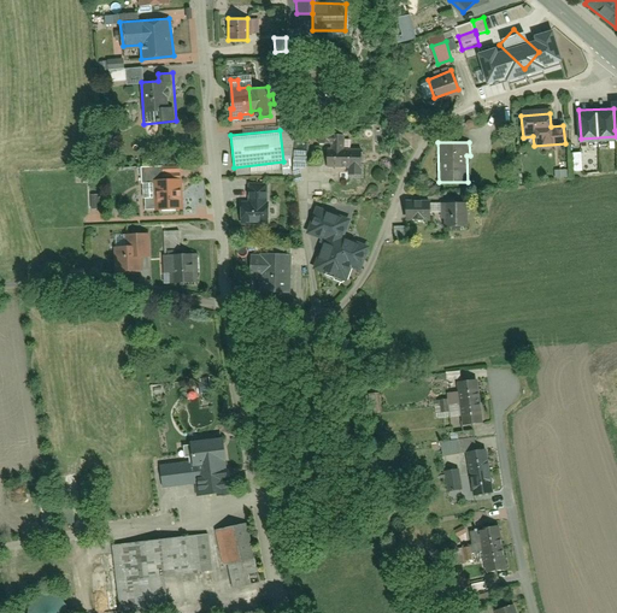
[(347,171),(360,172),(360,152),(324,151),(325,165),(347,166),(347,171)]
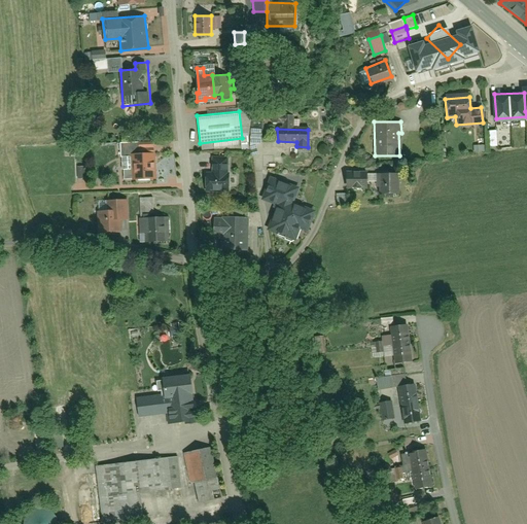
[(137,153),(153,152),(152,142),(137,142),(137,153)]
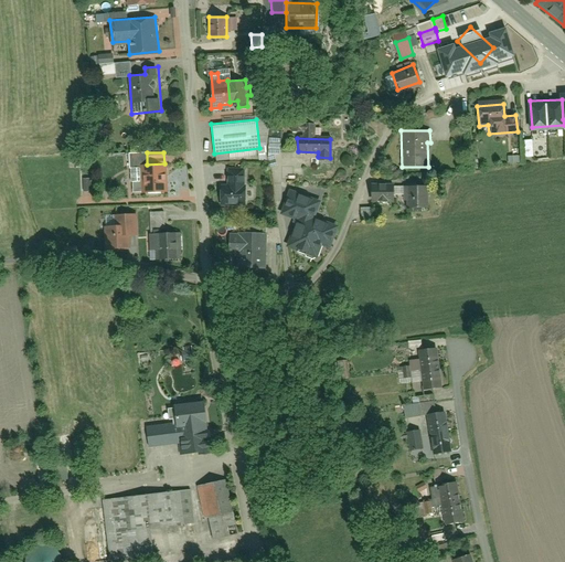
[(139,165),(140,192),(166,190),(164,163),(147,165),(139,165)]
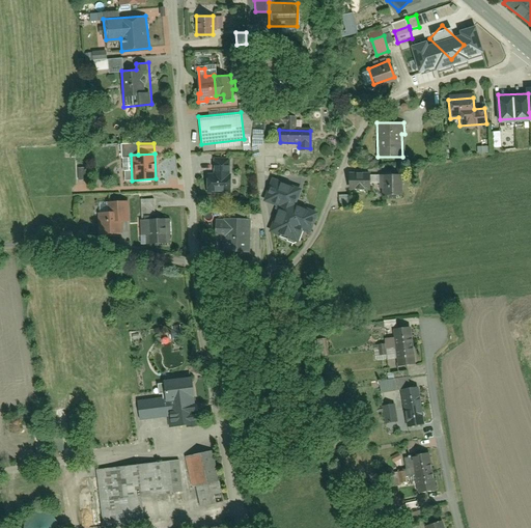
[(214,158),(214,176),(231,176),(231,158),(214,158)]
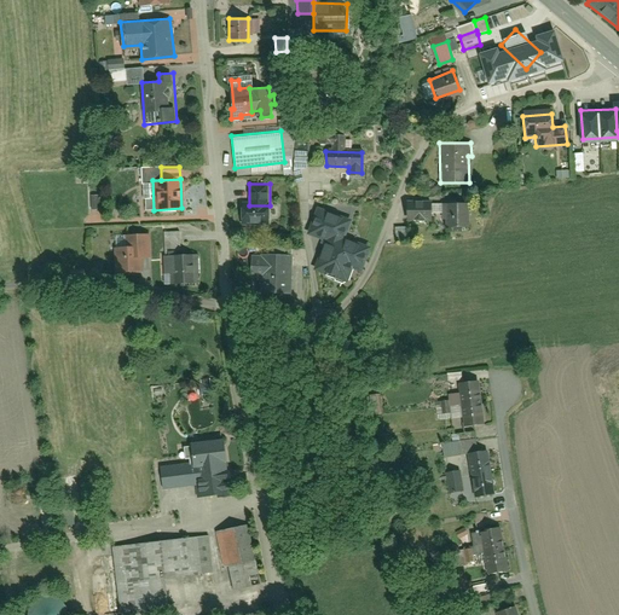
[(408,221),(432,220),(432,202),(406,203),(408,221)]
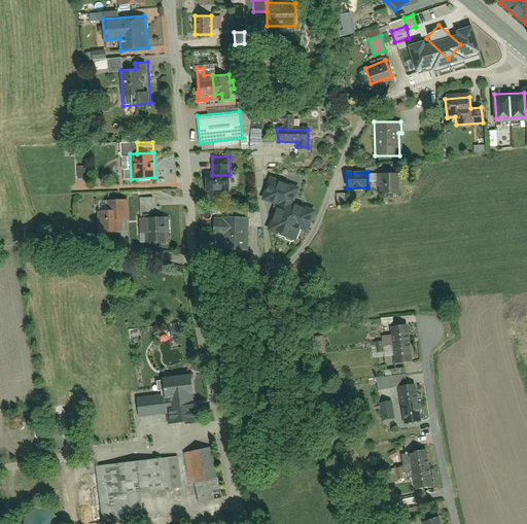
[(377,196),(398,195),(397,173),(377,173),(377,196)]
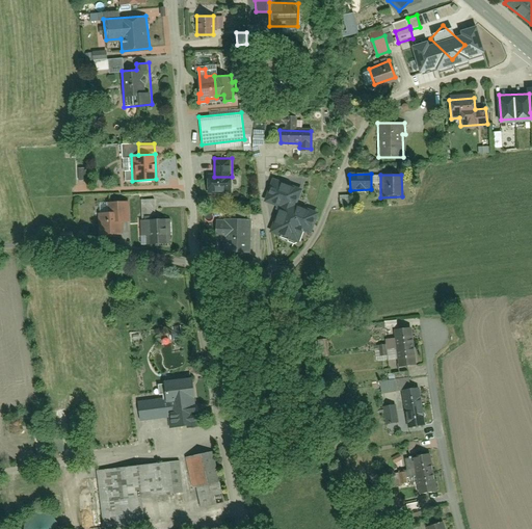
[(205,177),(205,192),(232,192),(232,177),(214,177),(205,177)]
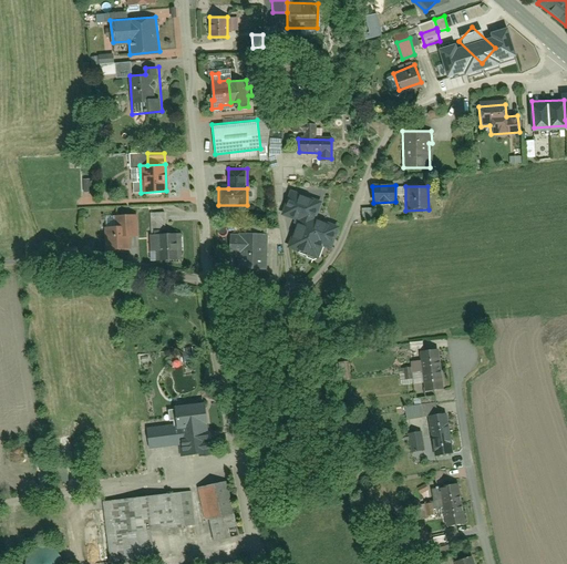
[(285,248),(312,259),(318,245),(328,248),(337,226),(317,217),(322,201),(289,188),(279,214),(296,221),(285,248)]
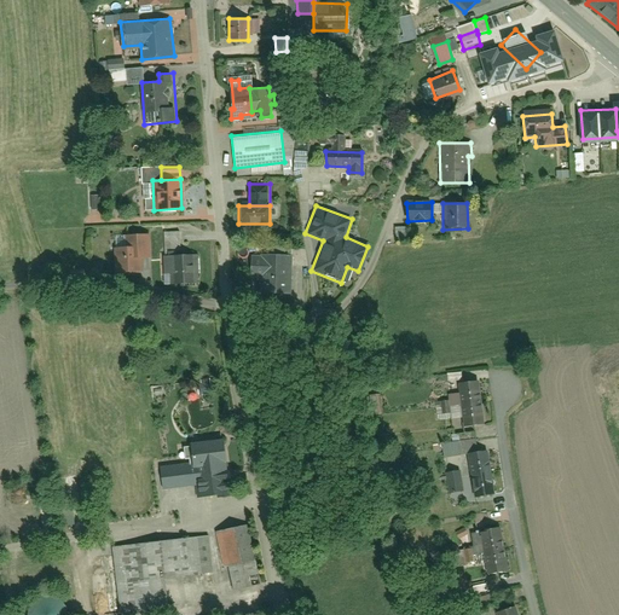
[(166,255),(180,255),(179,231),(165,232),(166,255)]
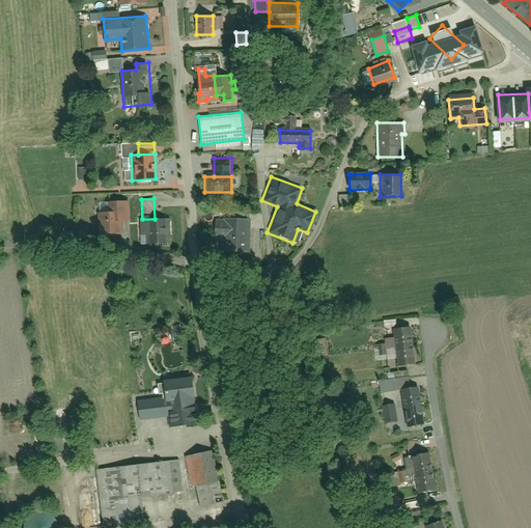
[(98,235),(121,234),(121,223),(128,222),(128,202),(107,202),(107,212),(98,212),(98,235)]
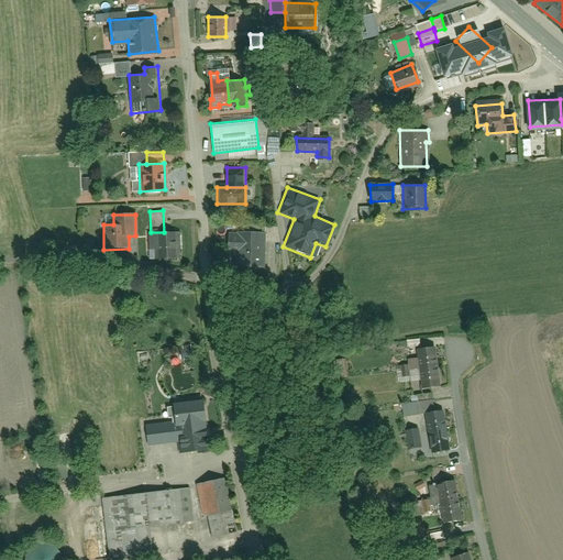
[(234,265),(263,267),(265,232),(236,230),(235,234),(229,233),(228,252),(235,252),(234,265)]
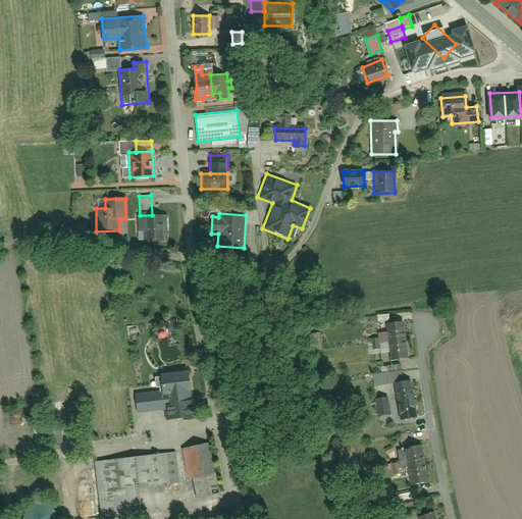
[(143,239),(167,237),(165,214),(152,215),(140,215),(137,216),(138,229),(142,229),(143,239)]
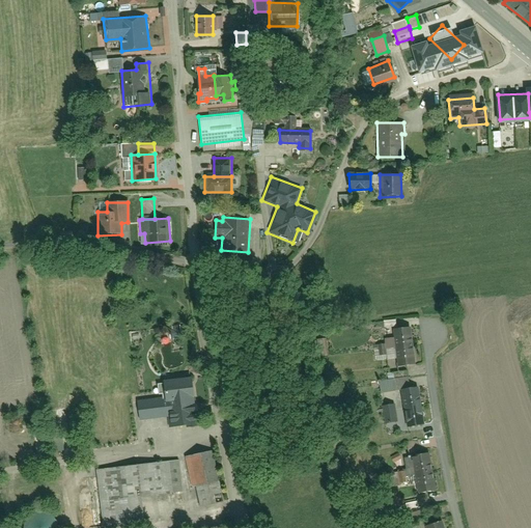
[(417,364),(411,327),(392,330),(398,366),(417,364)]
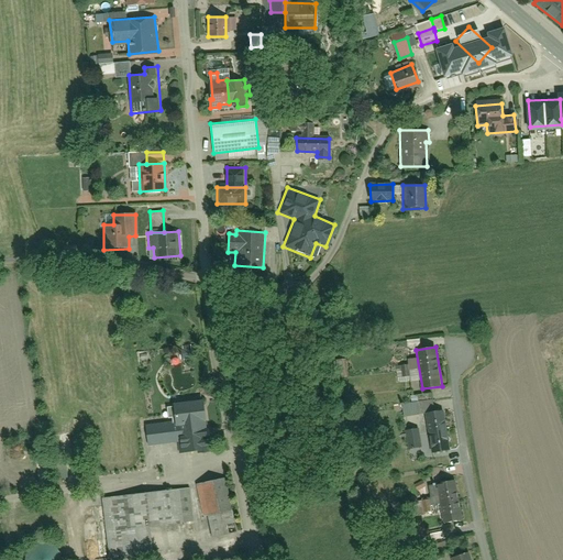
[(205,419),(202,419),(199,397),(172,401),(174,420),(146,423),(148,442),(179,439),(180,450),(208,447),(205,419)]
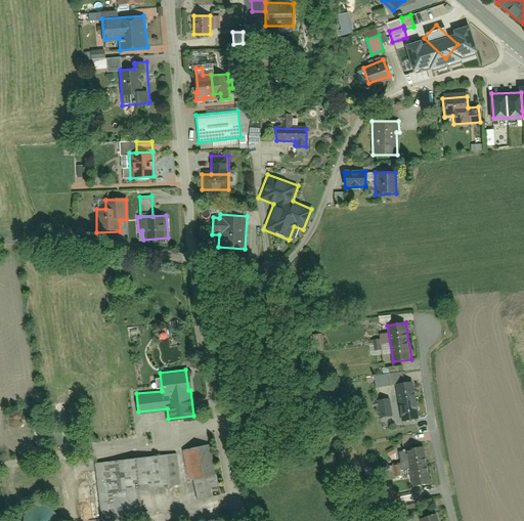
[(413,382),(392,385),(399,422),(421,419),(413,382)]
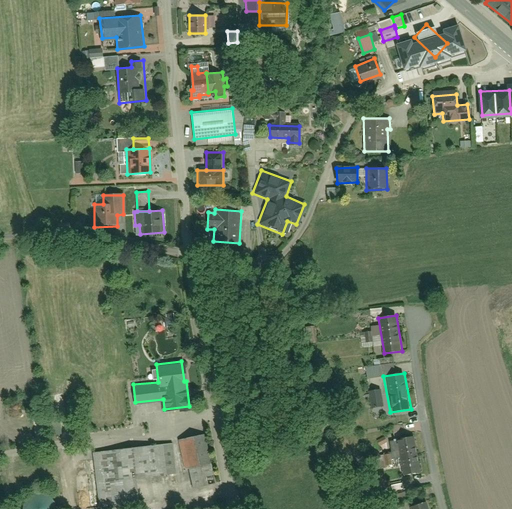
[(179,439),(184,467),(188,466),(192,487),(214,484),(210,458),(206,458),(202,435),(179,439)]
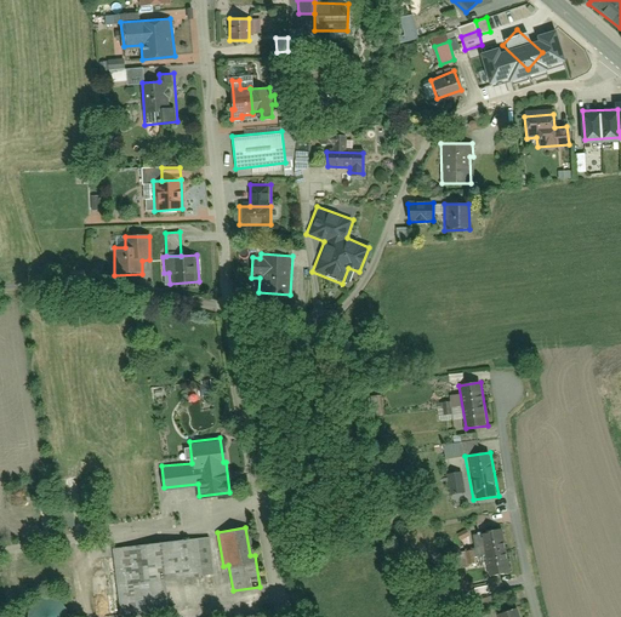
[(510,572),(501,531),(472,536),(480,578),(510,572)]
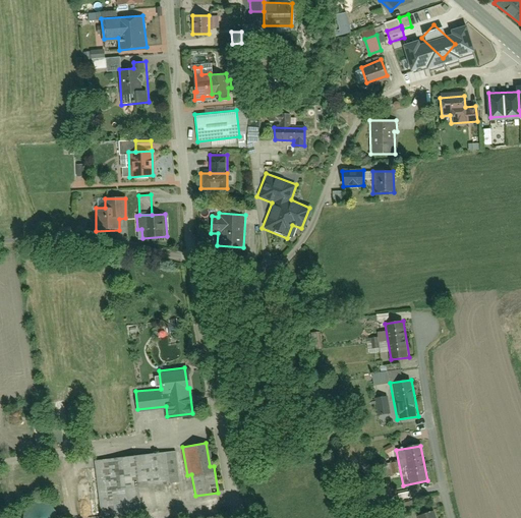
[(138,510),(137,485),(176,482),(175,454),(95,460),(99,513),(138,510)]
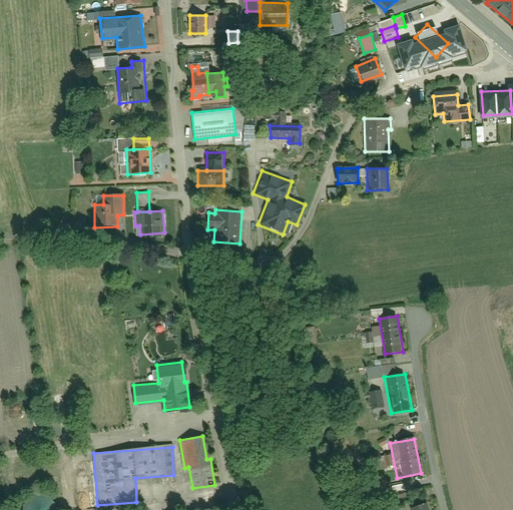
[(22,509),(54,509),(55,508),(51,498),(44,494),(35,493),(28,496),(22,505),(22,509)]
